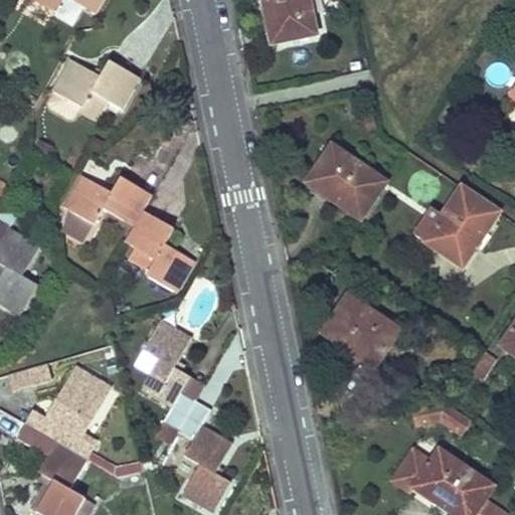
[(41,0),(57,9),(55,12),(72,22),(83,5),(96,13),(102,0),(41,0)]
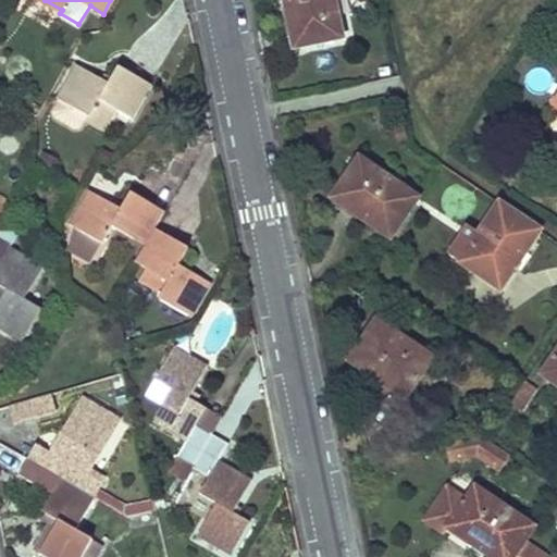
[(335,0),(286,0),(296,46),(344,36),(335,0)]
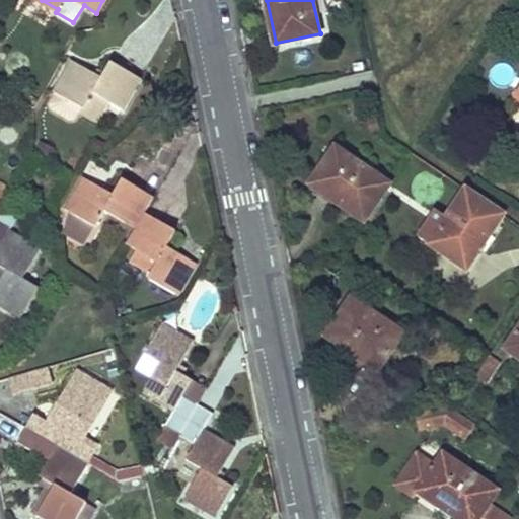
[(102,76),(71,58),(53,88),(55,90),(48,101),(50,108),(68,120),(76,118),(82,109),(93,90),(109,99),(124,108),(142,77),(112,60),(102,76)]
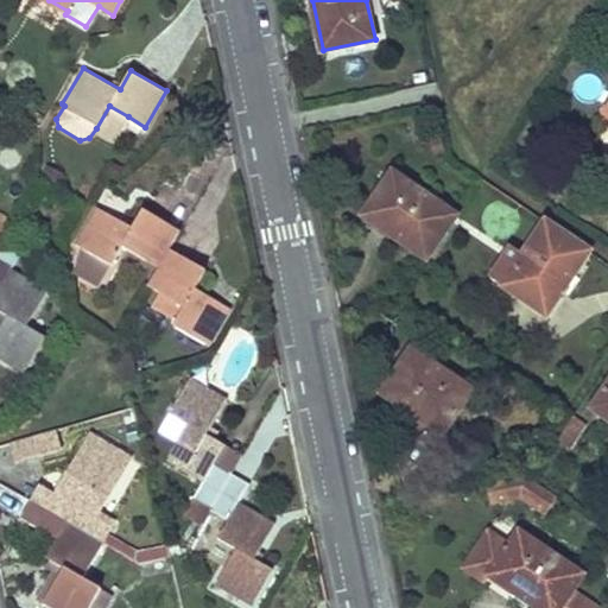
[(128,116),(109,106),(96,128),(114,139),(128,116)]
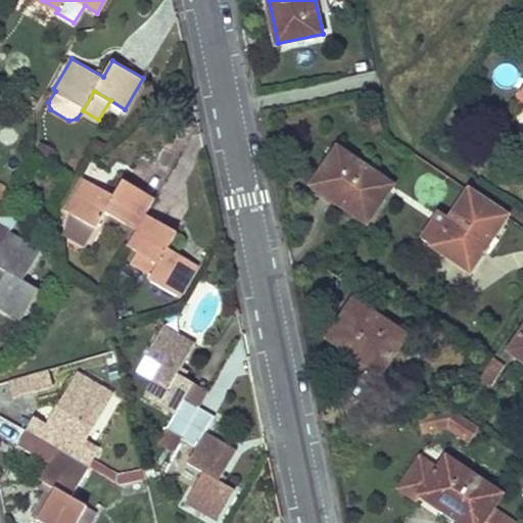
[(54,152),(44,146),(40,153),(50,159),(54,152)]
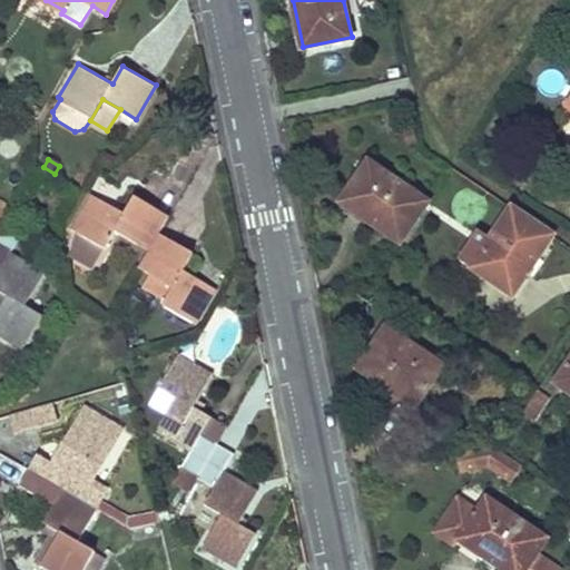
[(428,200),(367,160),(341,202),(400,241),(428,200)]
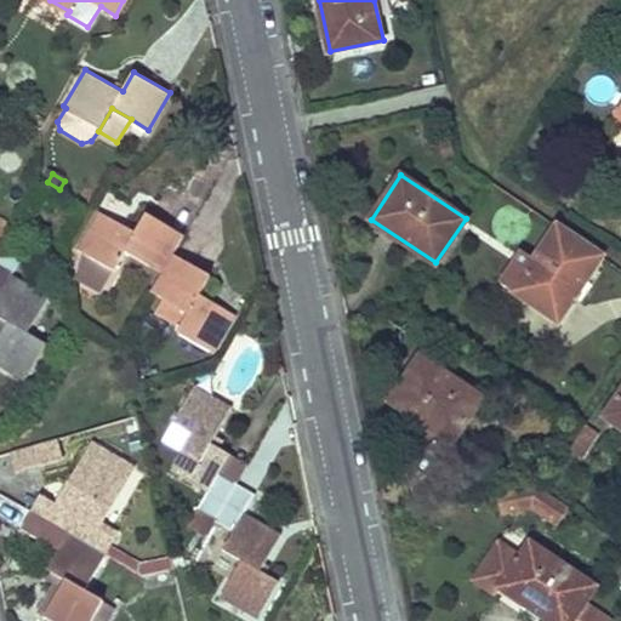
[(186,233),(147,211),(136,231),(98,210),(77,246),(85,251),(115,268),(126,249),(163,272),(174,252),(186,233)]
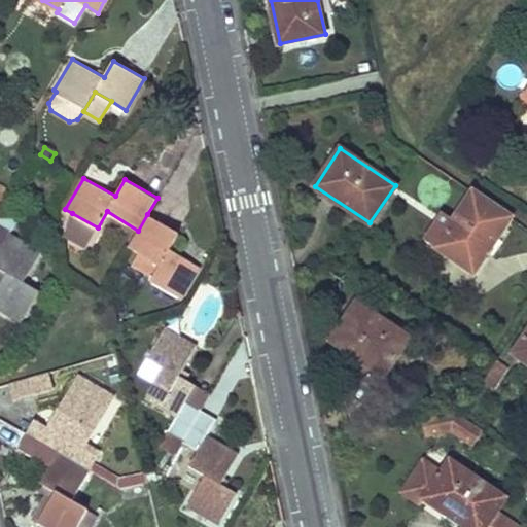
[(510,217),(472,190),(452,219),(446,230),(434,246),(471,272),(510,217)]
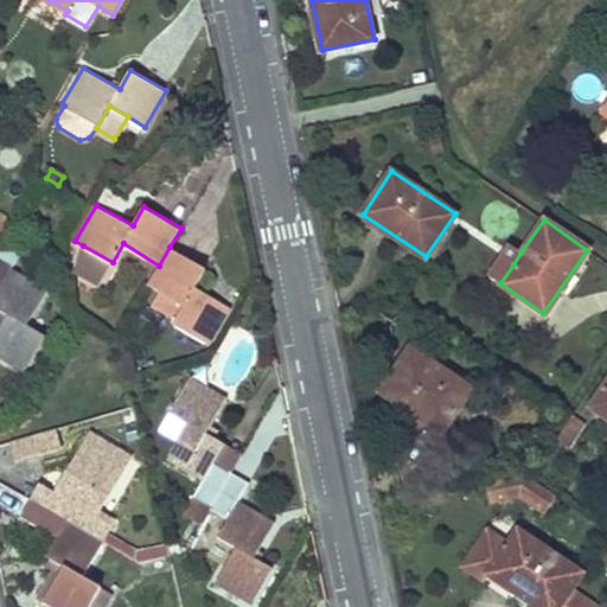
[(502,256),(513,264),(521,253),(509,244),(502,256)]
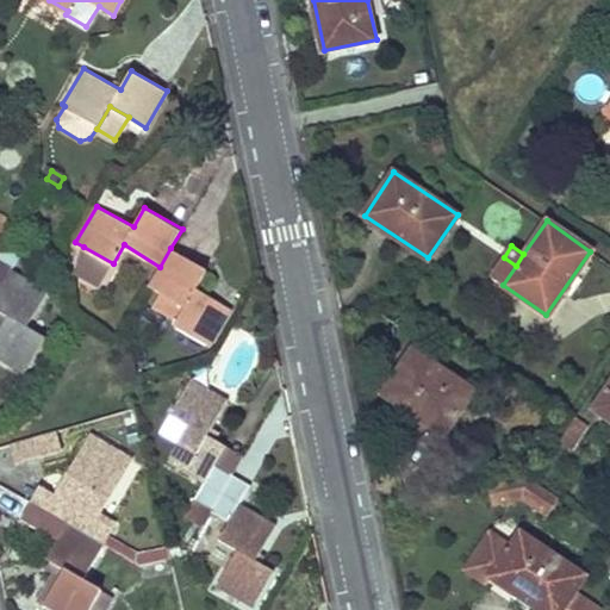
[(113,263),(83,247),(72,267),(101,282),(113,263)]
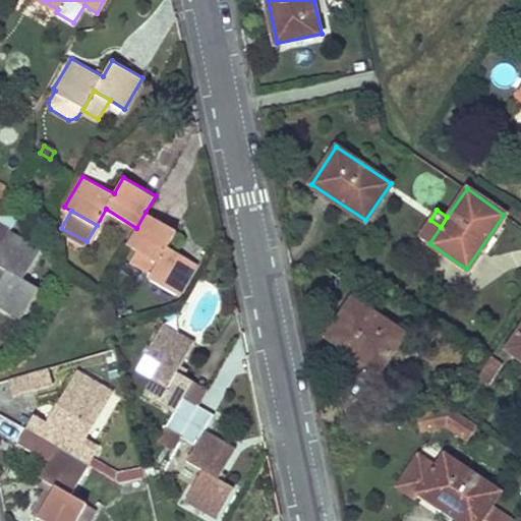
[(175,229),(146,212),(136,228),(127,242),(159,261),(150,276),(180,294),(197,264),(167,244),(175,229)]
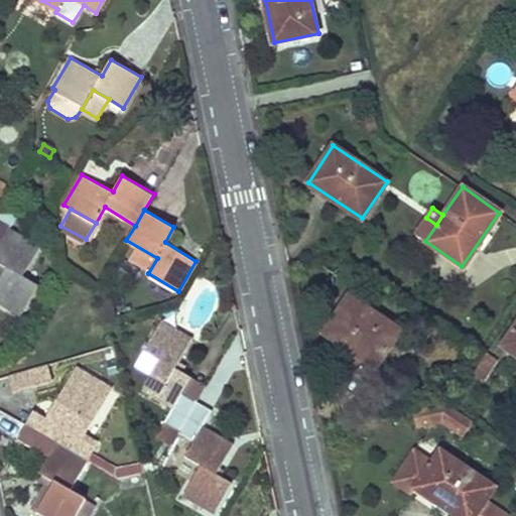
[(415,234),(425,241),(436,225),(426,218),(415,234)]
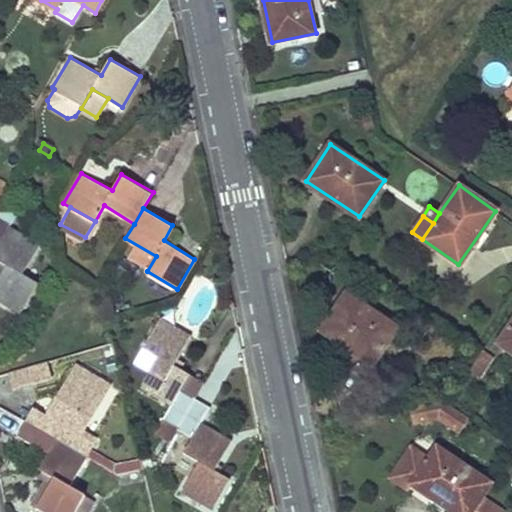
[(40,241),(0,217),(0,258),(7,262),(0,273),(0,300),(20,312),(38,281),(22,271),(40,241)]
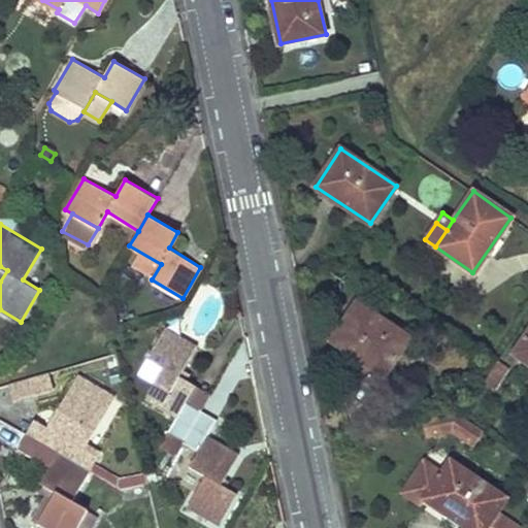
[(410,336),(359,301),(333,339),(386,373),(410,336)]
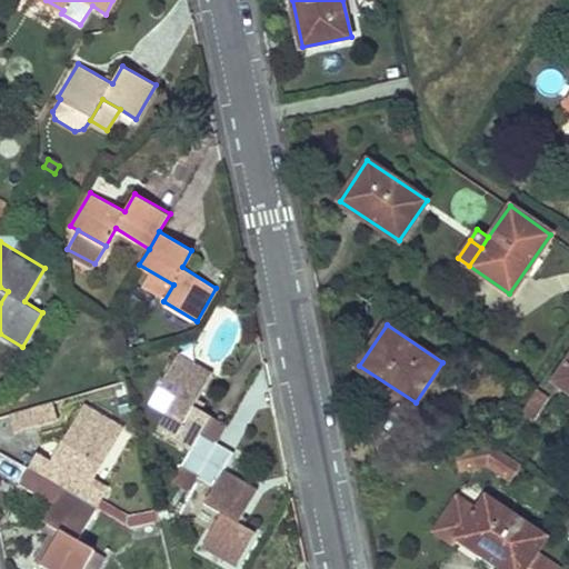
[(211,370),(179,350),(159,383),(177,395),(157,429),(190,450),(181,466),(198,476),(216,443),(200,435),(210,415),(193,403),(211,370)]
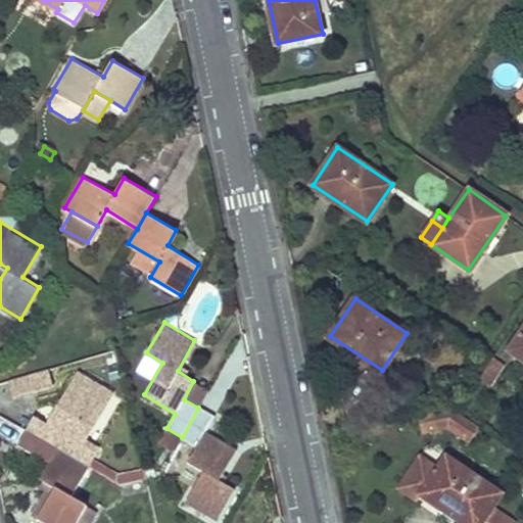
[(522,330),(511,350),(522,358),(522,330)]
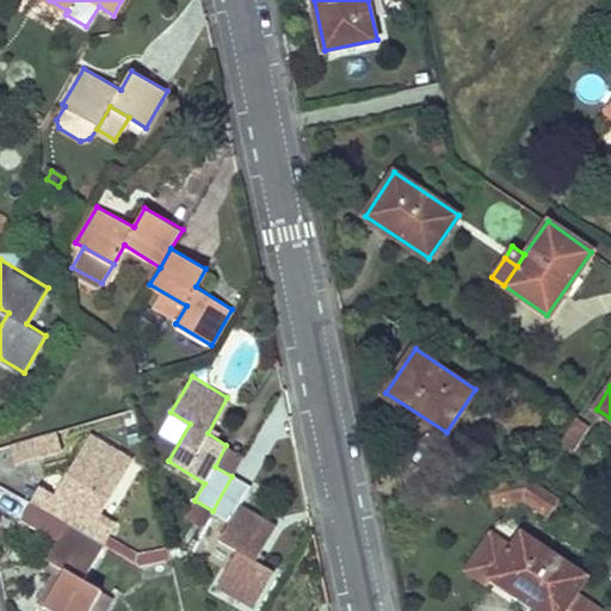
[(587,427),(576,419),(563,439),(574,448),(587,427)]
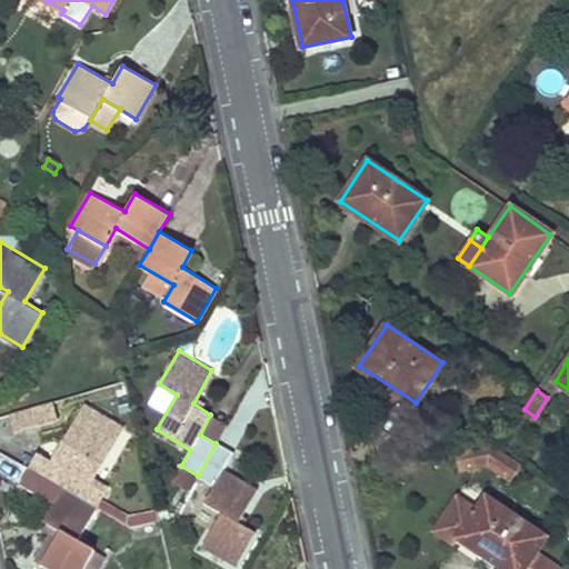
[(53,399),(12,411),(18,431),(59,419),(53,399)]
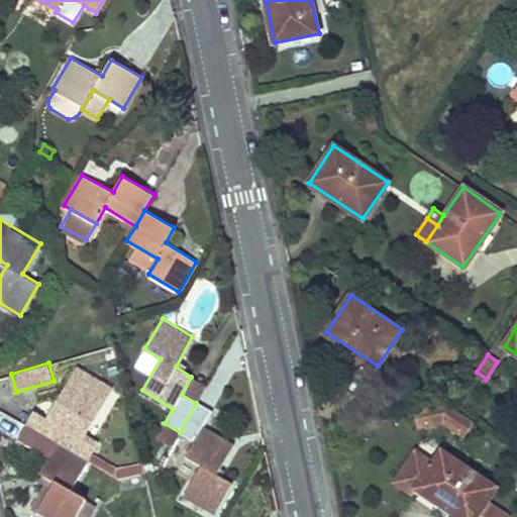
[(108,388),(78,370),(48,418),(32,410),(25,422),(57,440),(73,449),(80,436),(108,388)]
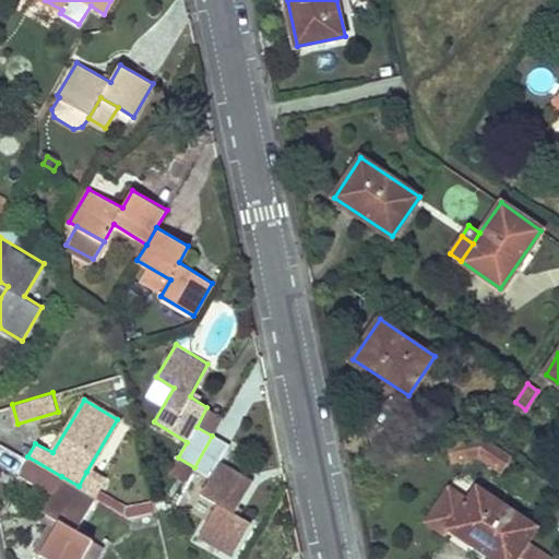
[(206,407),(197,427),(212,436),(223,416),(206,407)]
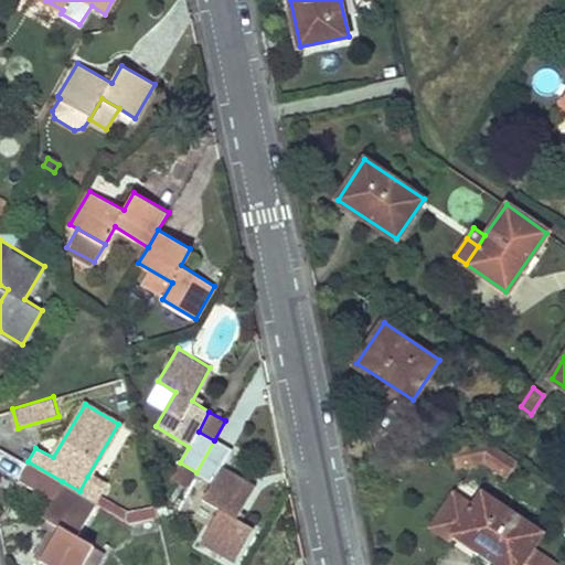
[(228,450),(214,440),(196,472),(211,481),(202,498),(219,507),(201,541),(233,561),(254,528),(236,518),(256,484),(222,464),(228,450)]
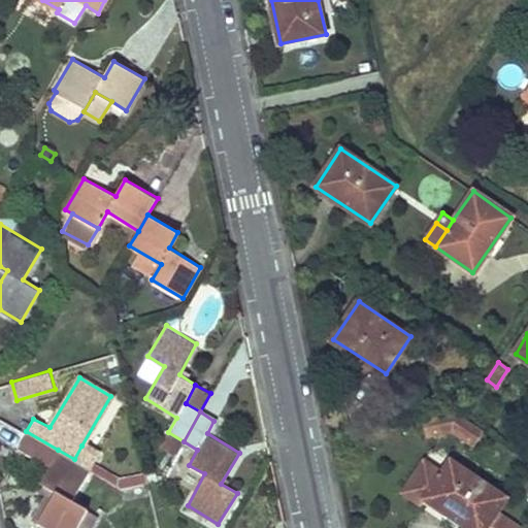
[(457,411),(424,418),(427,435),(451,432),(472,447),(484,430),(457,411)]
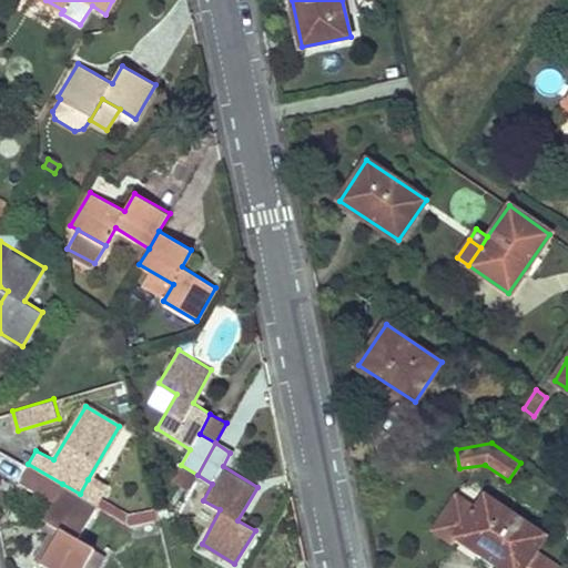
[(21,476),(56,495),(44,516),(60,527),(41,561),(52,567),(81,567),(95,546),(78,537),(98,504),(80,494),(62,484),(28,464),(21,476)]
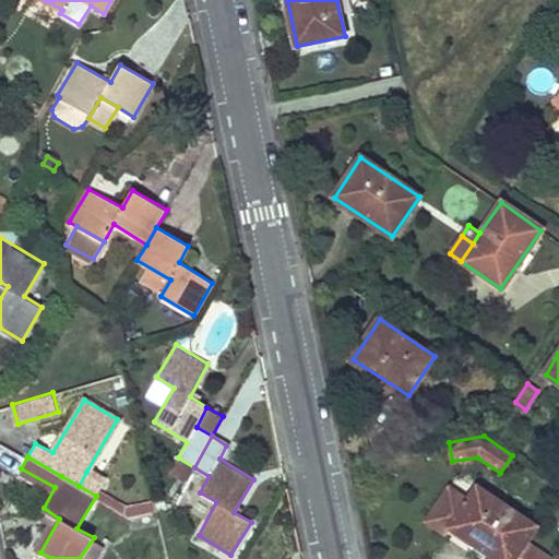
[(104,483),(86,472),(79,486),(96,496),(104,483)]
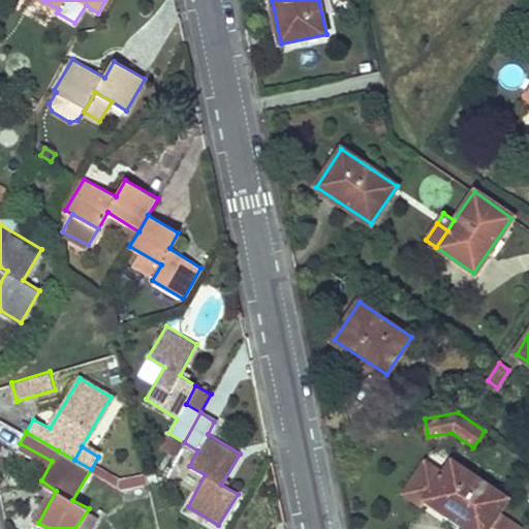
[(444,473),(450,463),(434,452),(427,462),(444,473)]
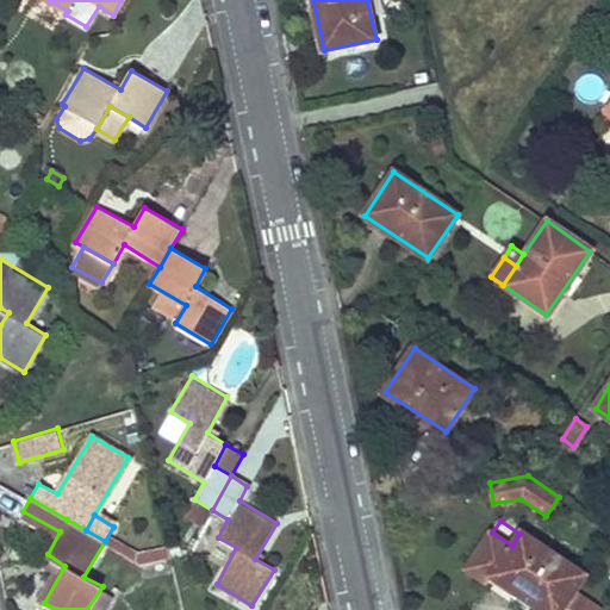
[(512,546),(492,533),(467,570),(489,584),(492,578),(539,609),(561,609),(584,578),(520,534),(512,546)]
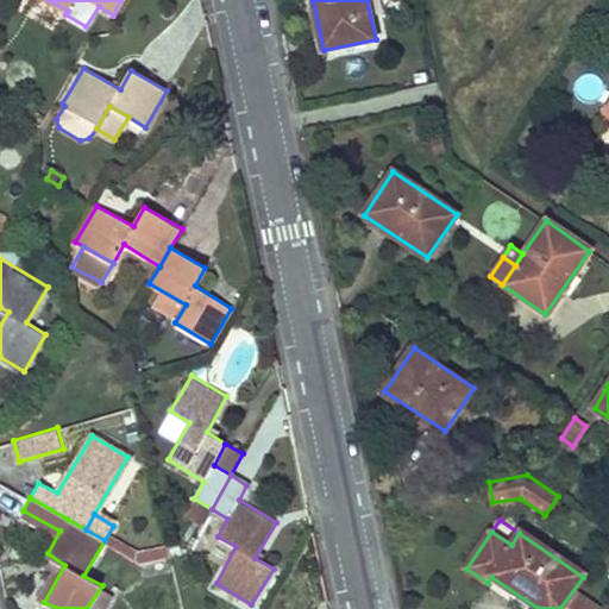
[(64,565),(48,553),(43,562),(55,569),(39,598),(44,602),(64,565)]
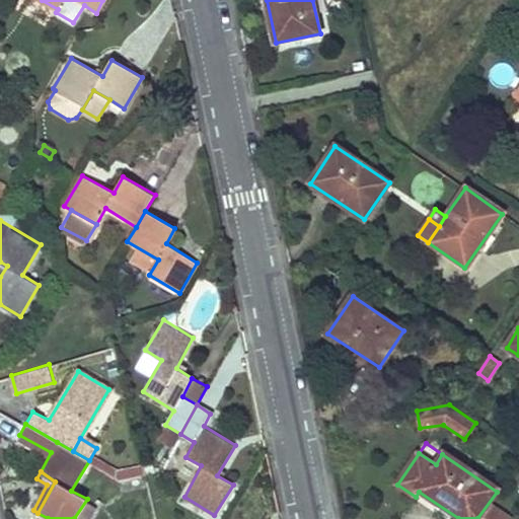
[(86,518),(95,504),(87,499),(74,518),(86,518)]
